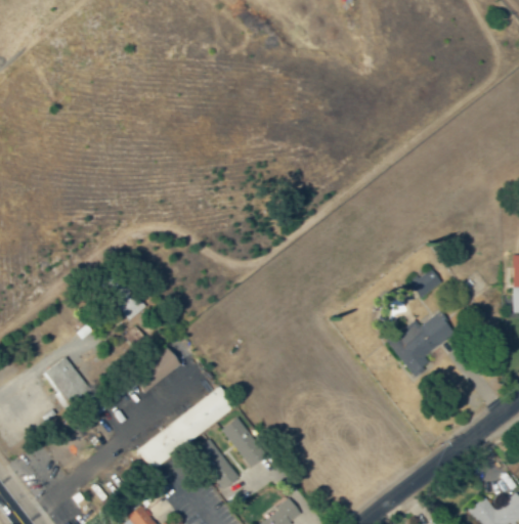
[(441,281),(430,268),(418,278),(416,275),(407,282),(421,299),(441,281)]
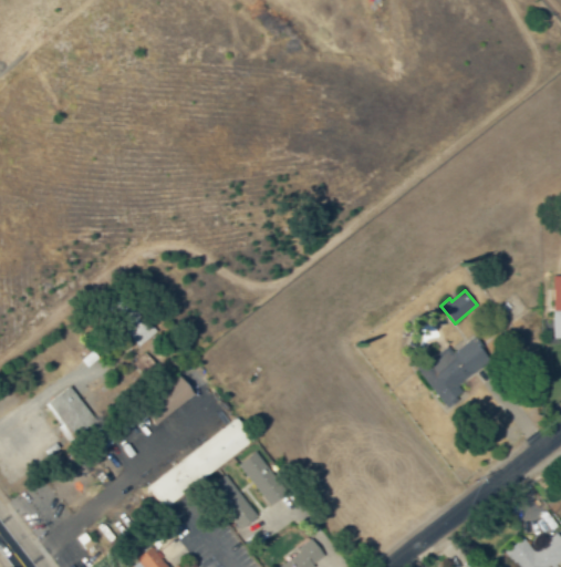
[(106,310),(141,347),(158,331),(125,294),(106,310)]
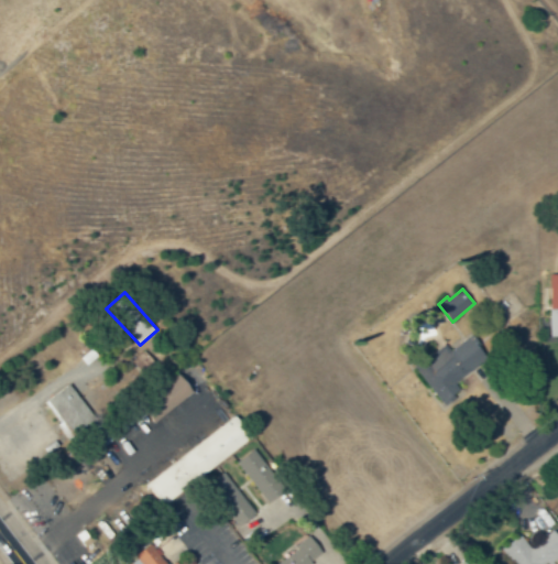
[(452,350),(447,344),(416,367),(441,399),(490,361),(471,336),(452,350)]
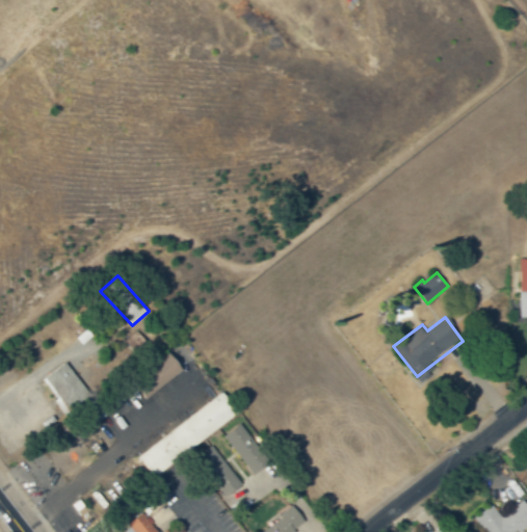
[(181,375),(170,354),(130,377),(140,397),(181,375)]
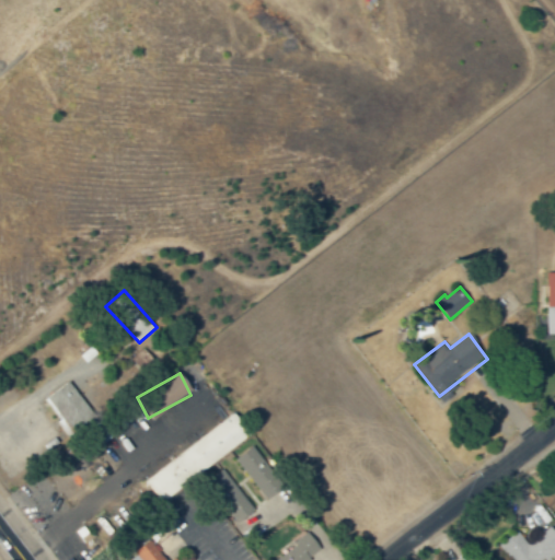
[(70,432),(94,418),(72,381),(48,396),(70,432)]
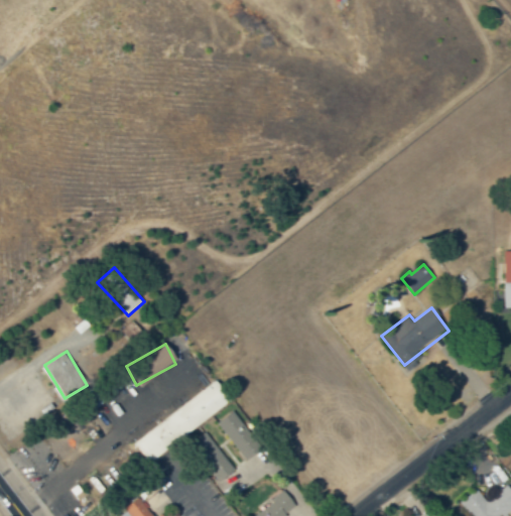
[(148,463),(232,402),(217,381),(133,440),(148,463)]
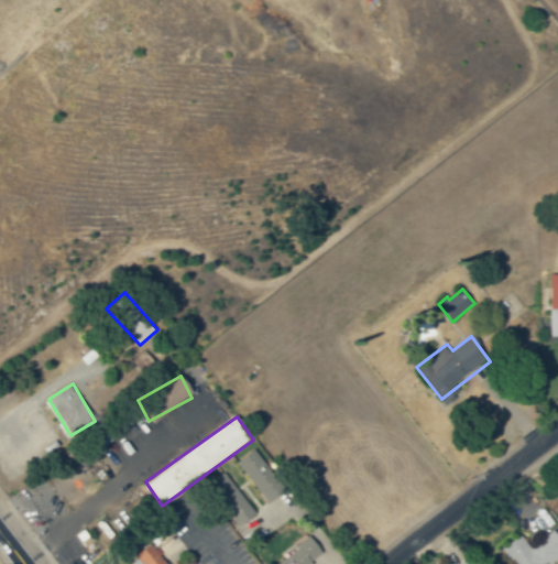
[(238,463),(271,503),(287,489),(254,448),(238,463)]
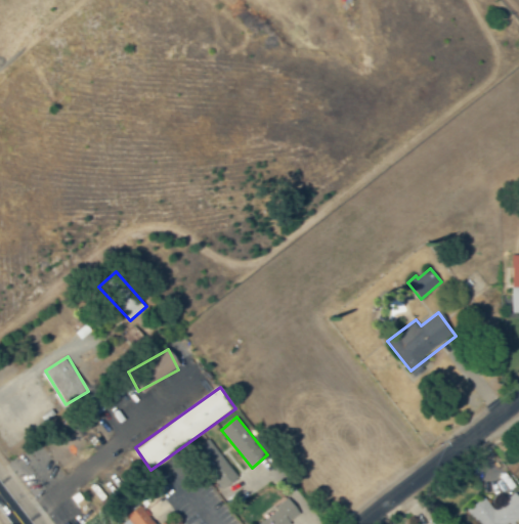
[(224,489),(240,477),(209,439),(193,451),(224,489)]
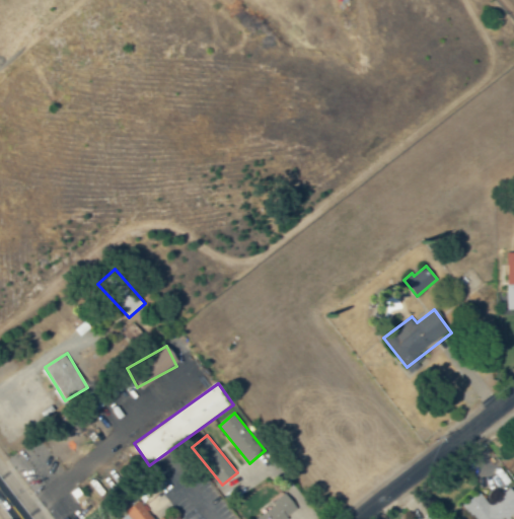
[(490,504),(482,492),(464,504),(473,518),(506,518),(513,513),(513,491),(512,489),(490,504)]
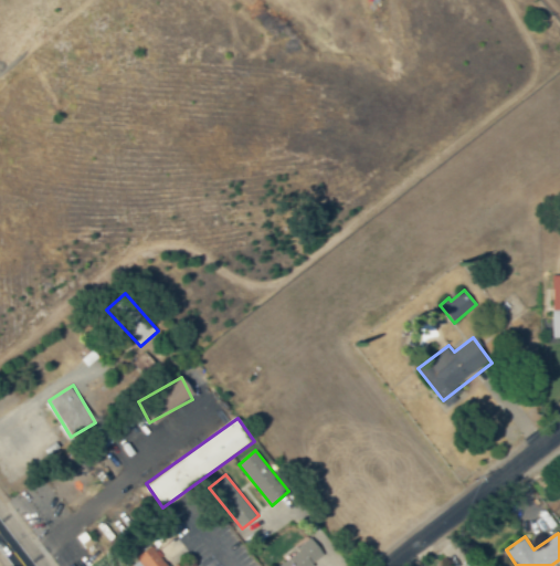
[(276,564),(277,565),(315,565),(326,559),(315,541),(276,564)]
